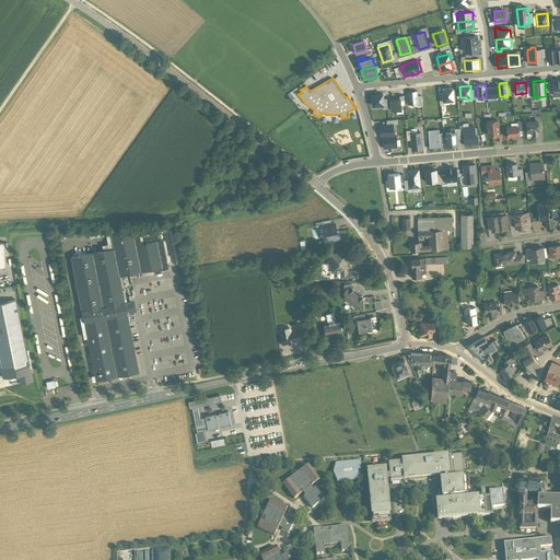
[(486,97),(500,96),(499,86),(486,88),(486,97)]
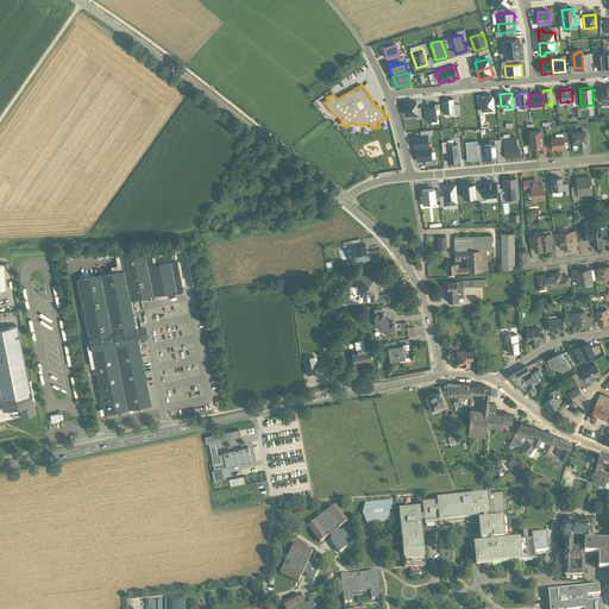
[(484,96),(481,98),(482,101),(482,111),(494,110),(493,96),(489,96),(489,95),(484,96)]
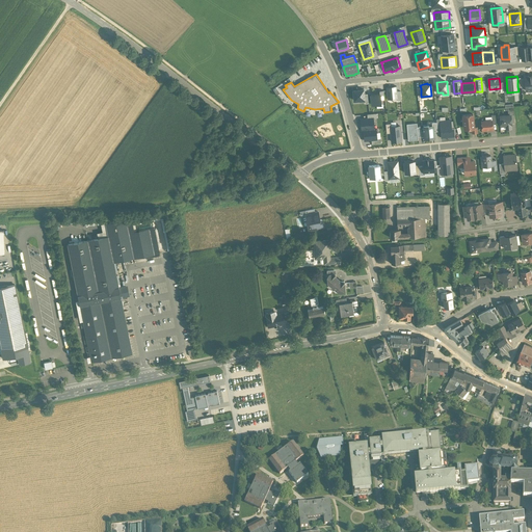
[(388,99),(397,99),(397,91),(396,86),(387,87),(388,99)]
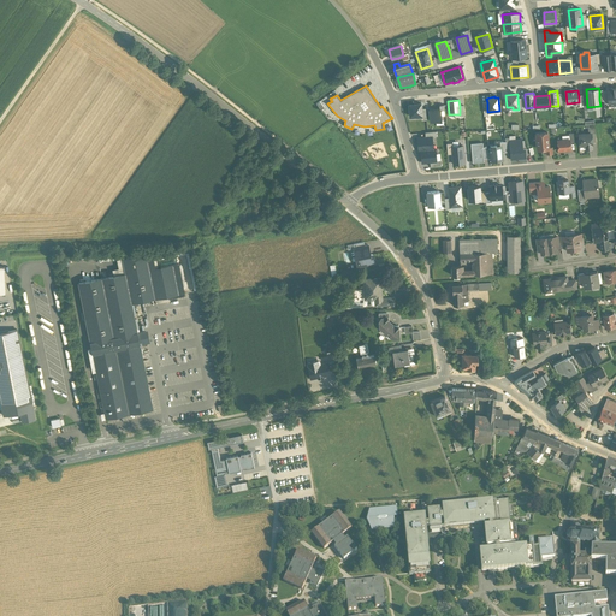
[(467,102),(468,112),(472,112),(472,114),(479,113),(479,111),(480,111),(479,100),(474,100),(474,101),(467,102)]
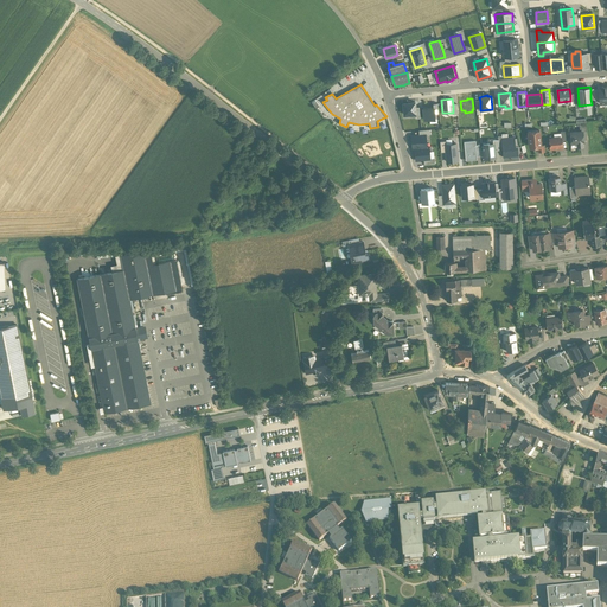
[(415,107),(415,102),(408,102),(408,103),(402,103),(403,116),(416,115),(415,107)]
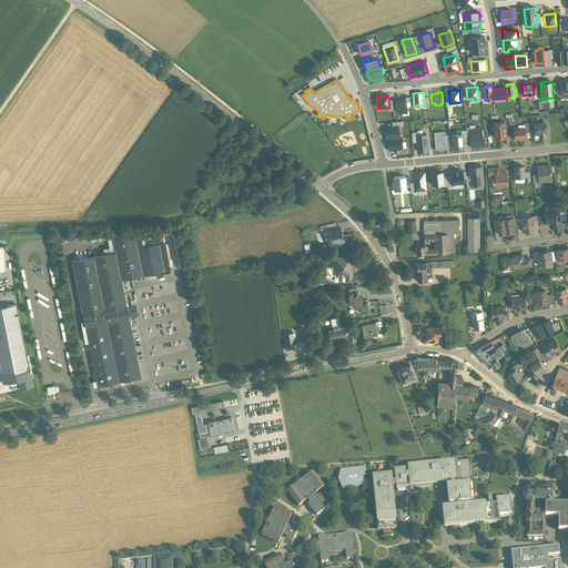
[(407,111),(406,107),(406,100),(396,101),(397,112),(407,111)]
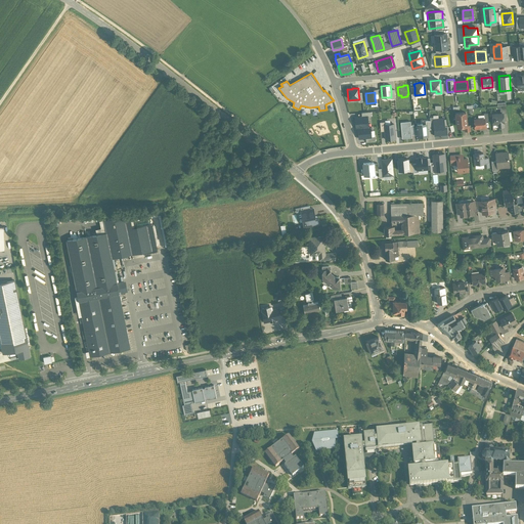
[(466,113),(455,114),(456,126),(461,125),(461,126),(464,126),(467,126),(467,125),(466,113)]
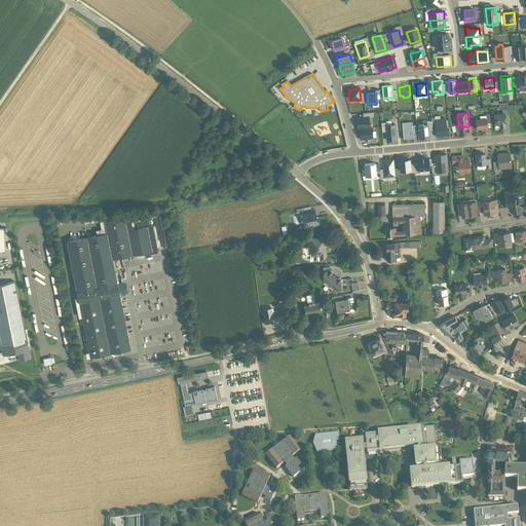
[(502,114),(494,115),(495,124),(500,123),(500,127),(505,126),(504,123),(505,123),(504,114),(502,114)]
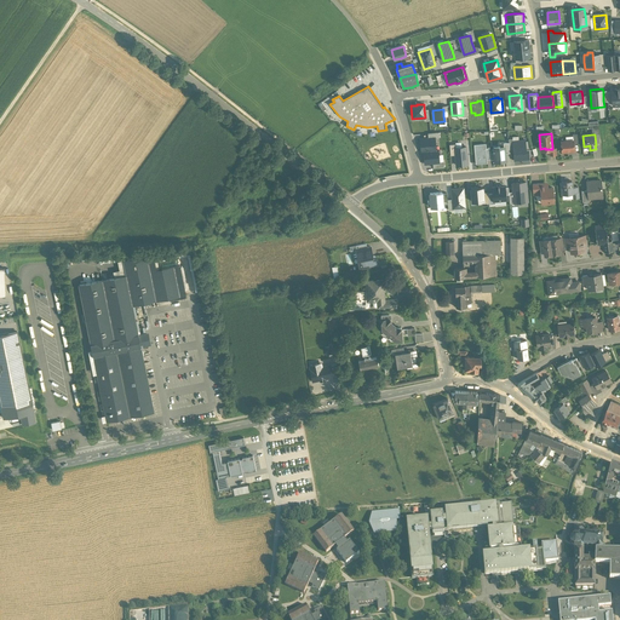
[(436,150),(435,138),(429,138),(420,139),(422,151),(424,151),(436,150)]
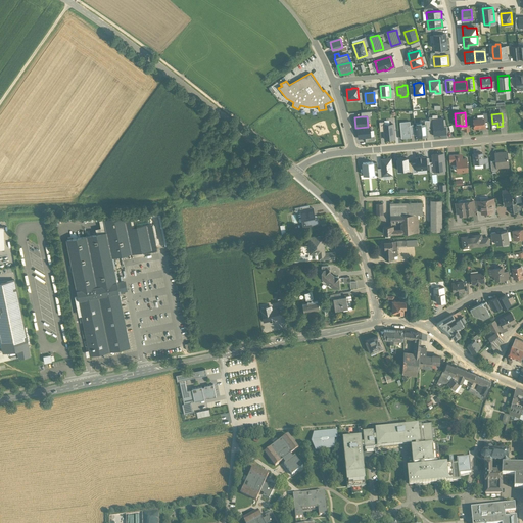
[(443,119),(437,119),(438,128),(439,128),(440,135),(446,134),(445,127),(443,128),(443,119)]
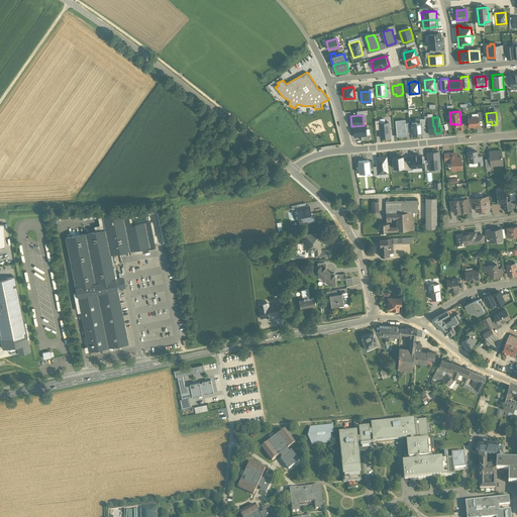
[(478,117),(468,118),(469,124),(468,124),(468,126),(469,127),(471,127),(471,126),(479,125),(479,121),(479,117),(478,117)]
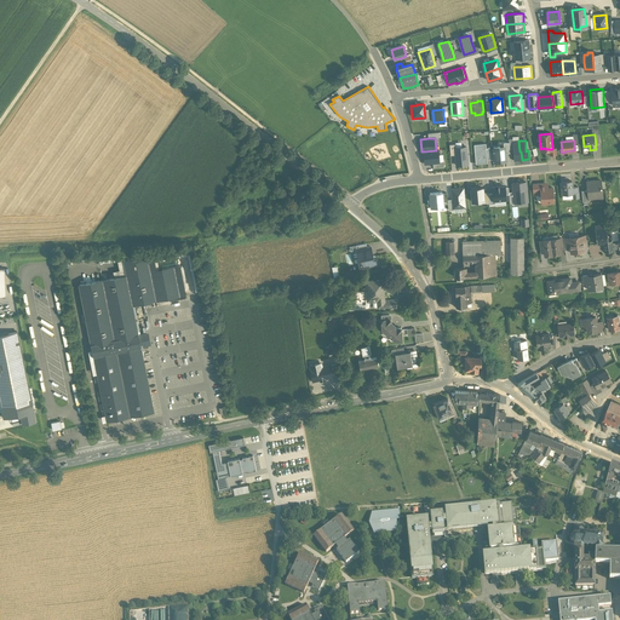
[(486,144),(474,145),(476,164),(488,162),(487,159),(487,148),(486,144)]
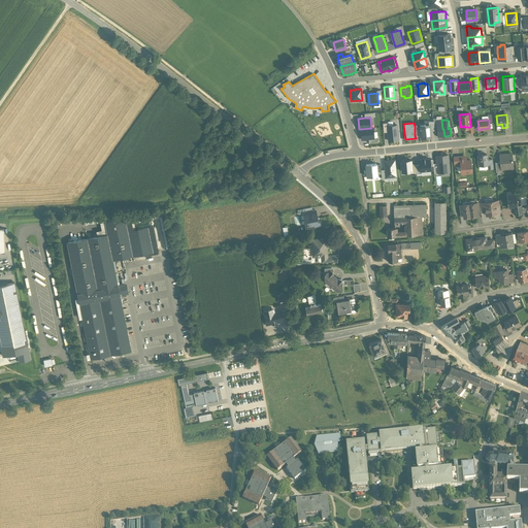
[(398,139),(397,125),(388,126),(389,132),(388,132),(389,140),(398,139)]
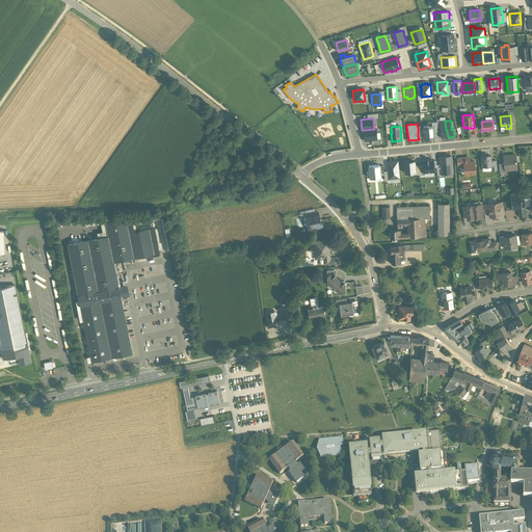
[(429,126),(424,126),(424,131),(424,137),(425,138),(429,138),(433,138),(434,138),(433,134),(433,132),(432,126),(429,127),(429,126)]
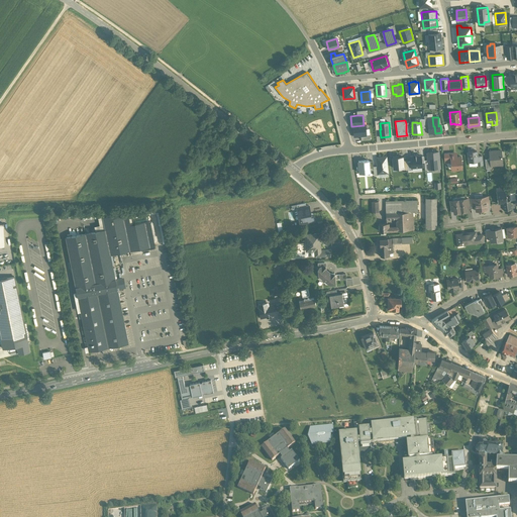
[(354,136),(362,135),(367,135),(366,125),(364,125),(353,126),(354,136)]
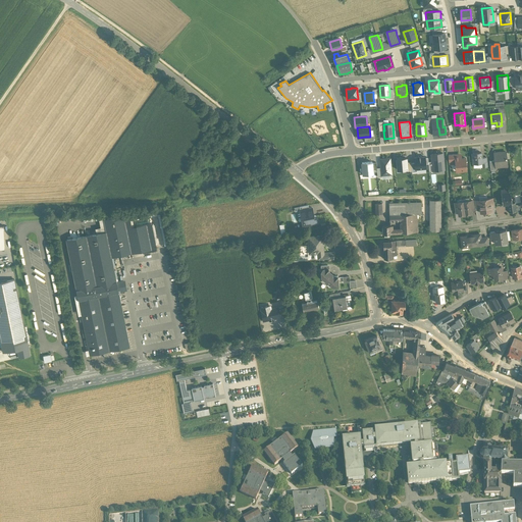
[(481,152),(472,153),(473,163),(481,162),(481,158),(481,152)]
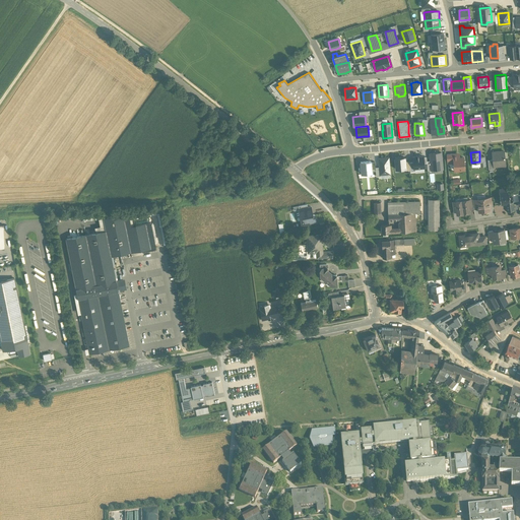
[(504,151),(492,152),(493,159),(494,164),(505,163),(504,151)]
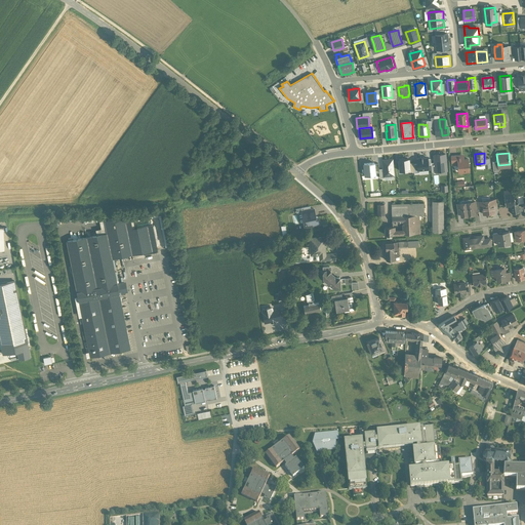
[(434,155),(435,162),(435,171),(447,170),(445,154),(434,155)]
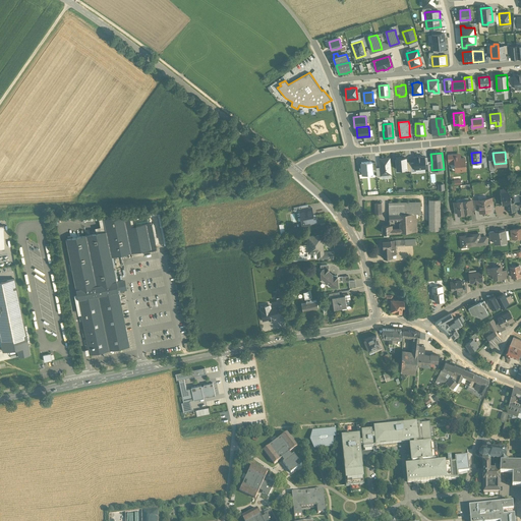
[(465,158),(458,158),(458,154),(453,155),(454,161),(455,170),(466,169),(465,158)]
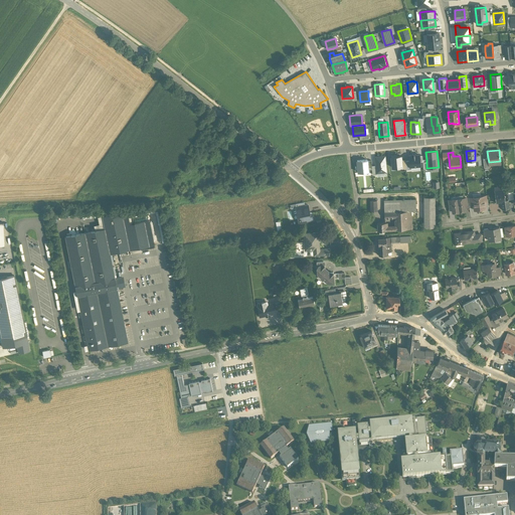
[(409,161),(409,167),(411,166),(420,166),(419,162),(419,156),(419,155),(415,155),(415,154),(412,154),(412,155),(408,156),(409,161)]
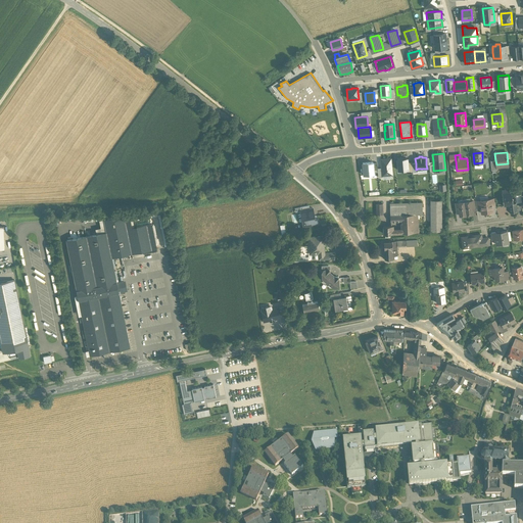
[(401,157),(397,157),(398,170),(409,169),(408,162),(408,158),(401,158),(401,157)]
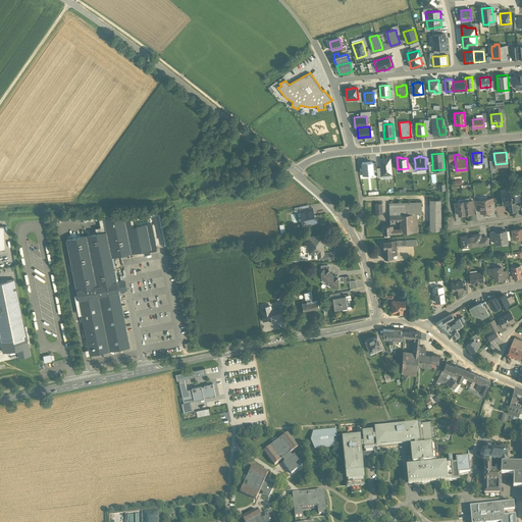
[(381,175),(390,174),(392,174),(389,158),(380,159),(380,167),(381,175)]
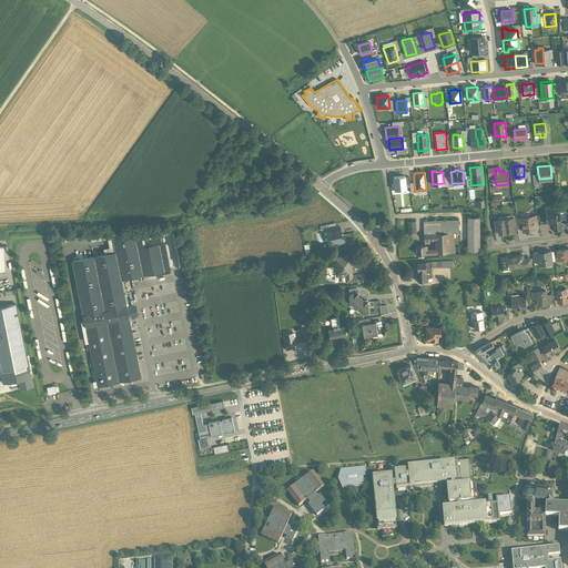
[(394,178),(395,190),(406,189),(405,184),(405,178),(405,176),(394,178)]
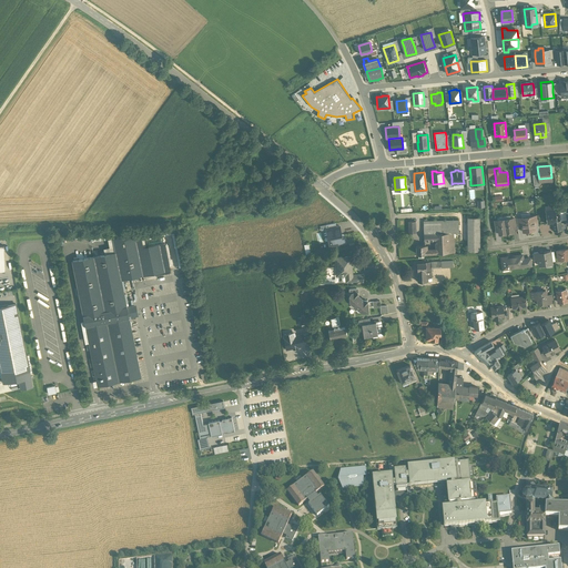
[(555,208),(545,210),(547,223),(553,223),(553,221),(557,221),(555,208)]
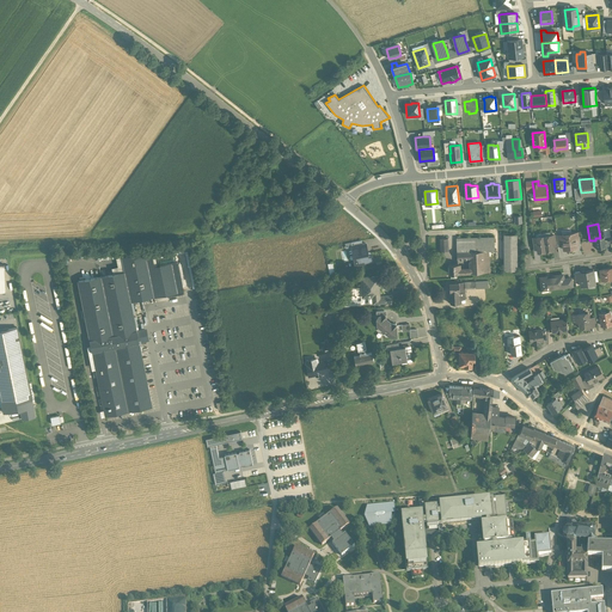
[(516,233),(503,233),(503,269),(516,269),(516,233)]
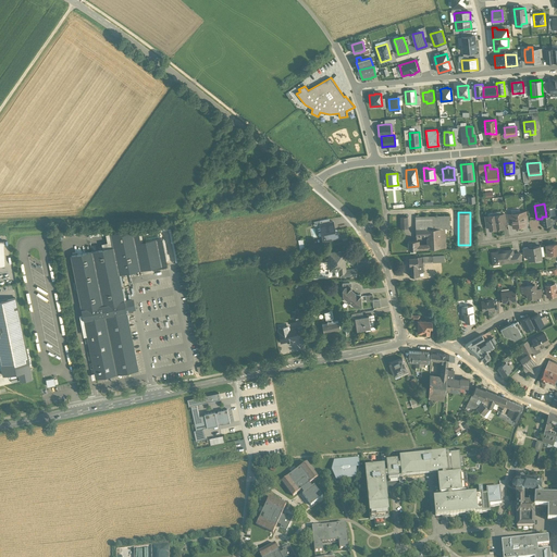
[(523,212),(511,213),(512,223),(516,223),(517,226),(518,227),(520,227),(520,226),(524,225),(523,219),(523,212)]
